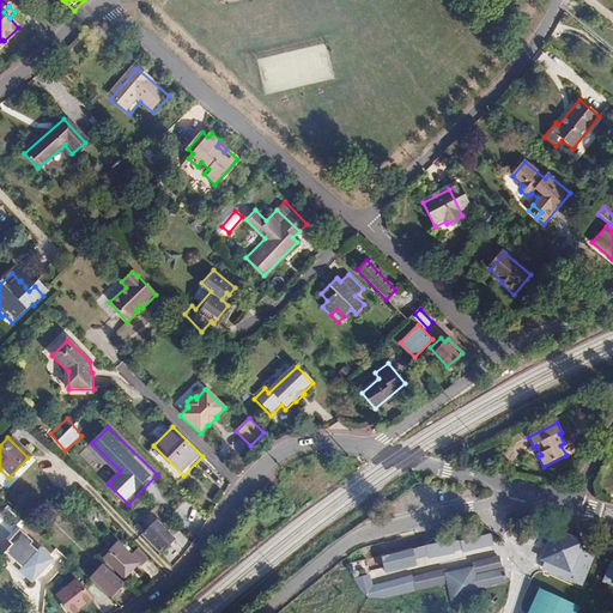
[(153,509),(137,525),(144,533),(161,517),(153,509)]
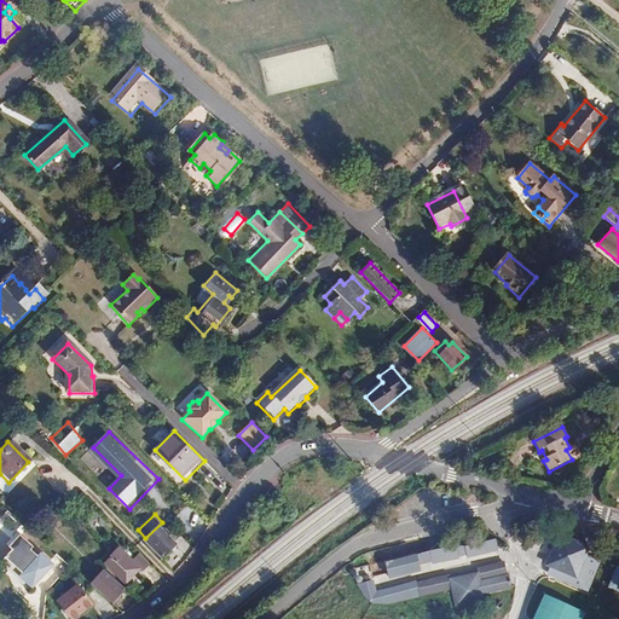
[(163,524),(148,539),(166,556),(180,542),(163,524)]
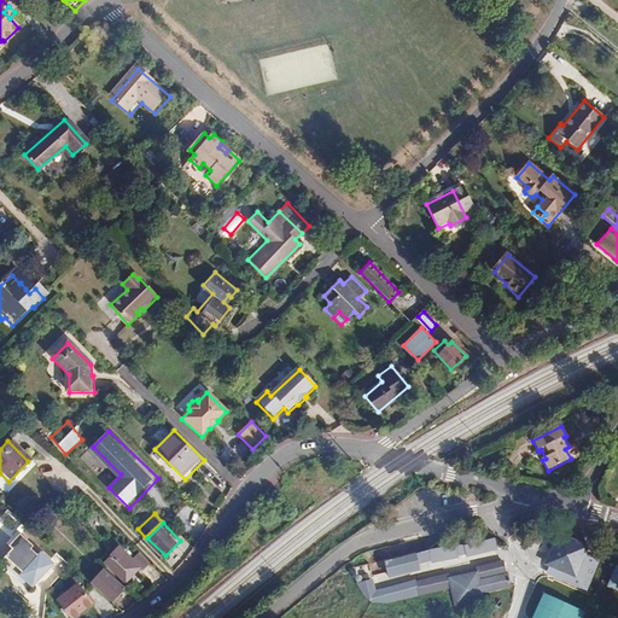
[(39,543),(25,532),(15,544),(17,548),(10,557),(10,569),(33,588),(53,564),(35,547),(39,543)]
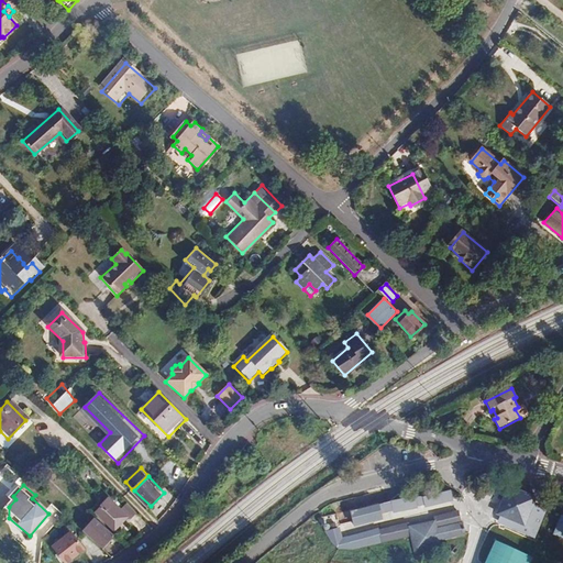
[(527,533),(537,508),(523,503),(526,496),(500,487),(490,512),(504,517),(500,525),(507,527),(509,520),(516,522),(514,529),(527,533)]
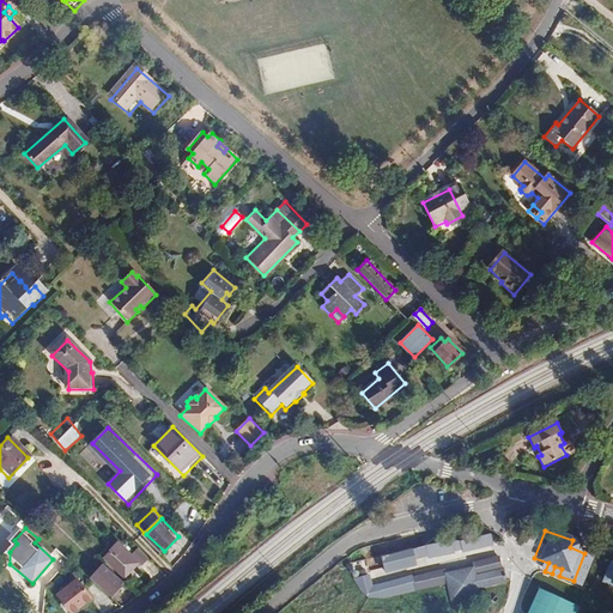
[(495,545),(492,535),(460,541),(450,540),(381,557),(386,574),(417,565),(416,559),(428,556),(429,559),(495,545)]
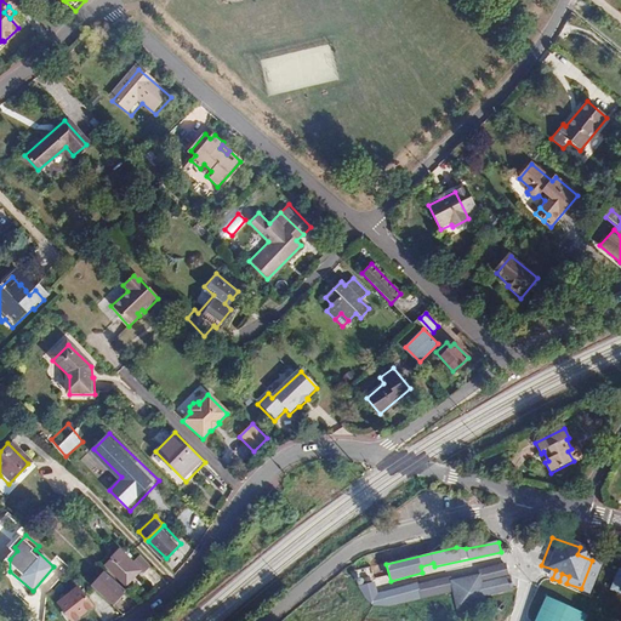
[(110,562),(106,567),(125,586),(138,571),(115,551),(107,559),(110,562)]
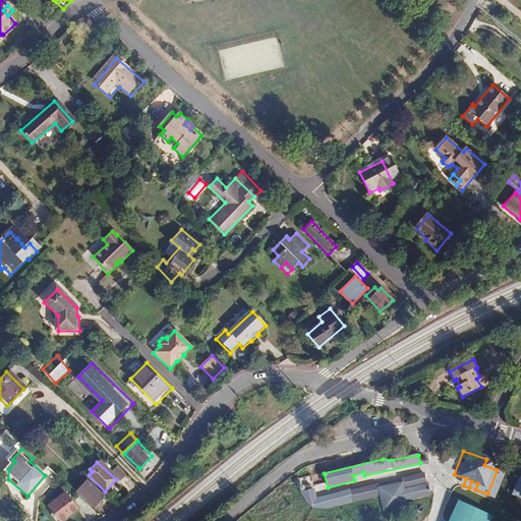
[(124,475),(116,466),(110,471),(119,480),(124,475)]
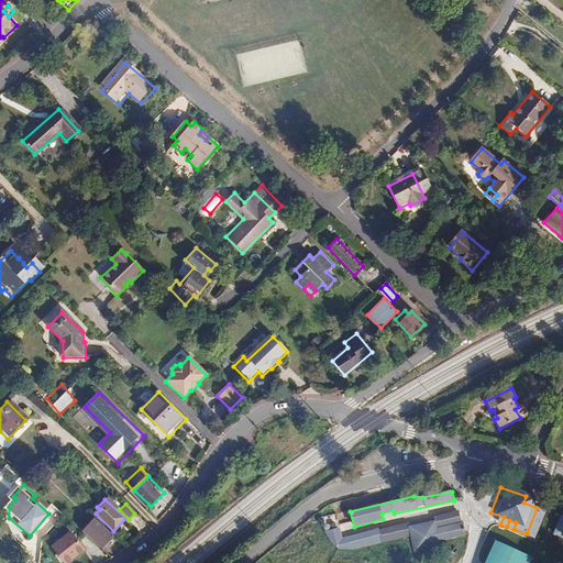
[(427,532),(451,526),(449,516),(424,522),(427,532)]
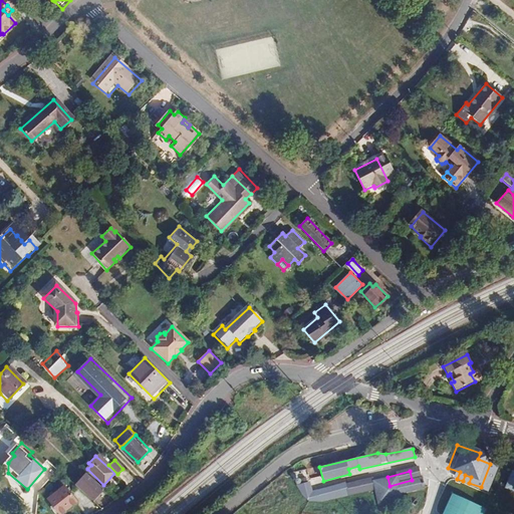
[(91,500),(101,489),(86,475),(76,485),(91,500)]
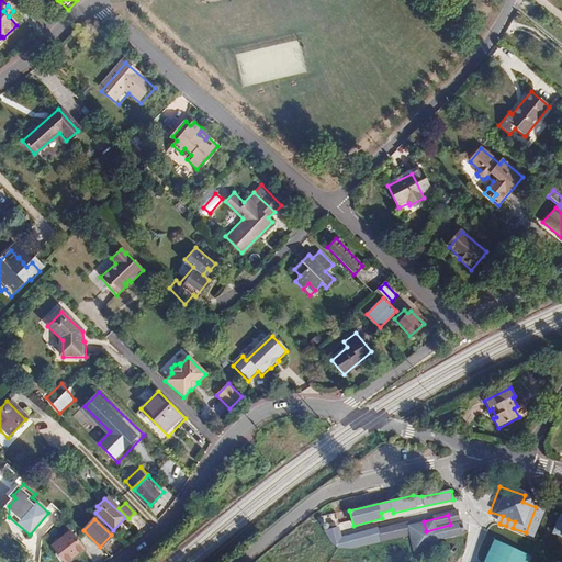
[(405,555),(430,549),(429,542),(426,531),(424,524),(398,530),(401,539),(405,555)]
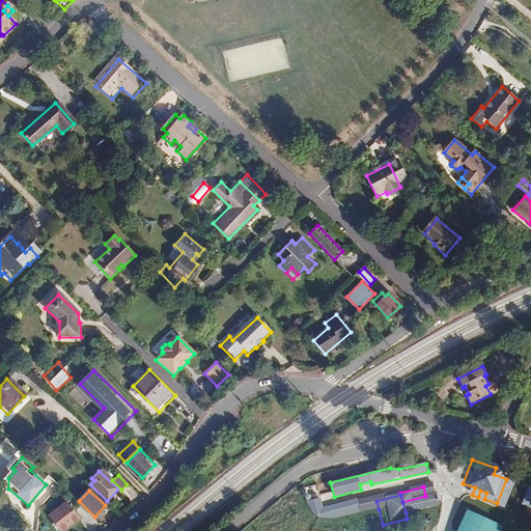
[(402,502),(406,512),(430,505),(428,495),(402,502)]
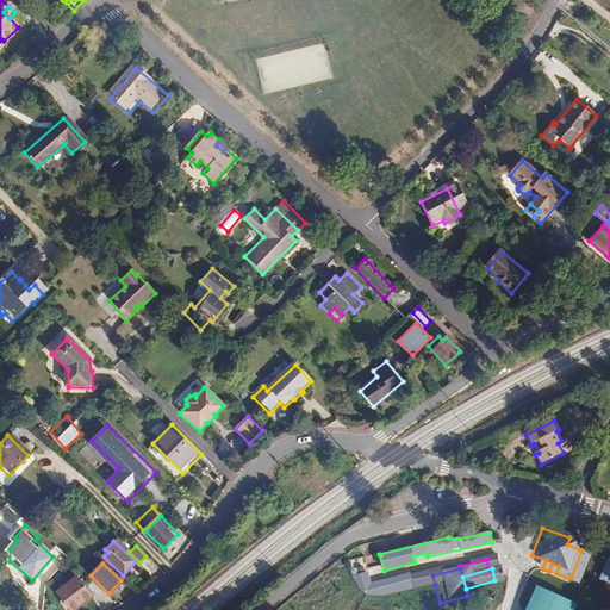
[(359,591),(355,577),(337,584),(344,595),(352,602),(354,603),(369,603),(403,595),(435,585),(433,573),(400,582),(399,580),(359,591)]
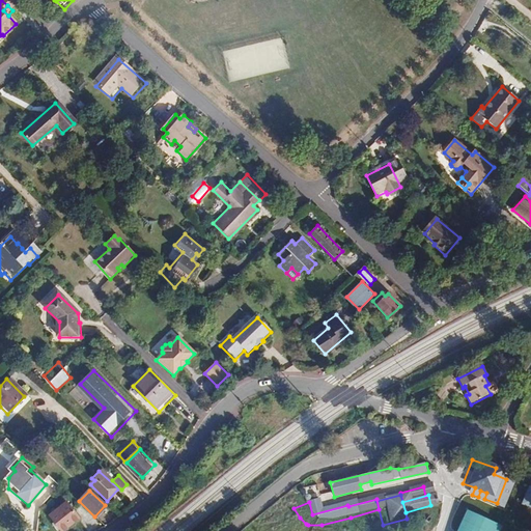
[(65,503),(49,518),(60,530),(62,530),(78,518),(65,503)]
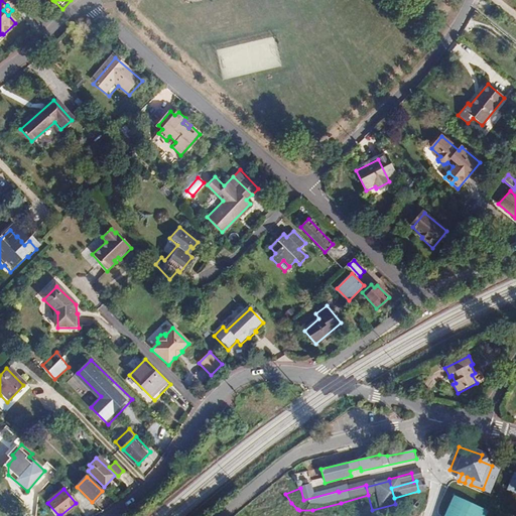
[(445,515),(487,515),(490,508),(455,494),(445,515)]
